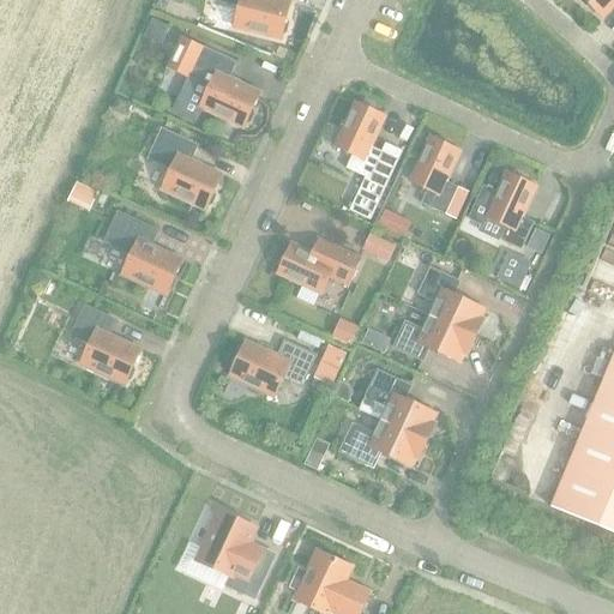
[(234,28),(281,40),(282,35),(286,32),(288,24),(286,20),(290,2),(278,0),(217,0),(240,6),(234,28)]
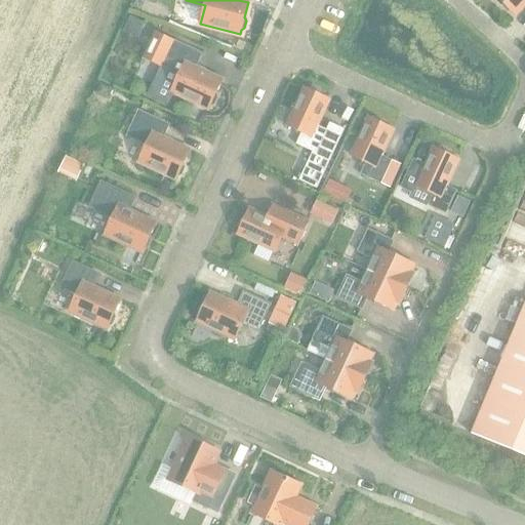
[(524,0),(495,0),(500,5),(505,5),(516,15),(524,4),(524,0)]
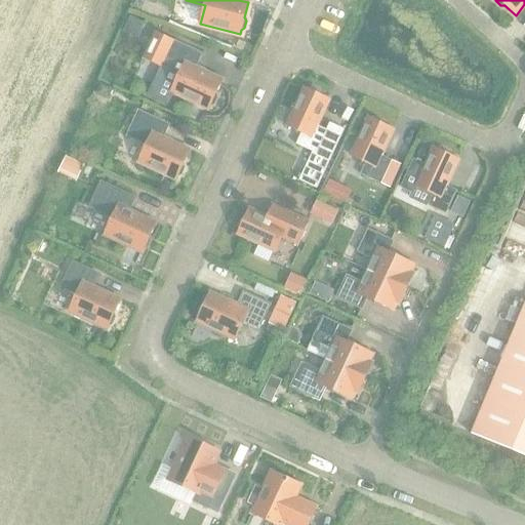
[(124,32),(138,39),(146,24),(131,16),(124,32)]
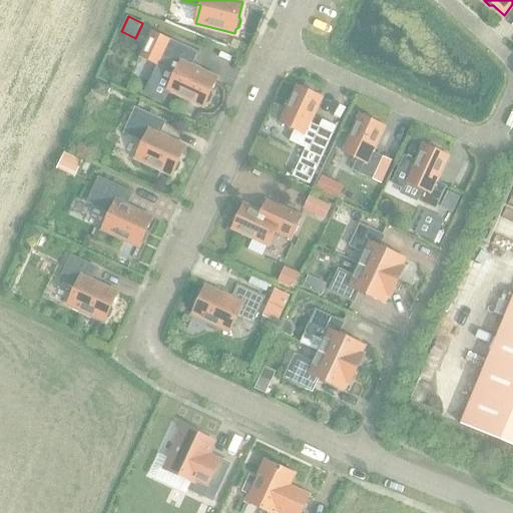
[(167,90),(203,107),(205,104),(208,102),(211,95),(210,92),(216,78),(190,66),(196,53),(151,33),(140,57),(175,73),(167,90)]
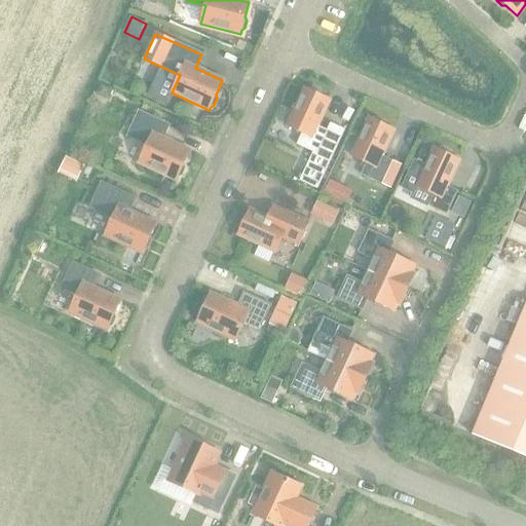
[(304,88),(288,126),(302,134),(297,145),(312,152),(299,181),(317,189),(344,129),(330,123),(327,130),(317,125),(329,100),(321,97),(318,92),(312,89),(308,90),(304,88)]
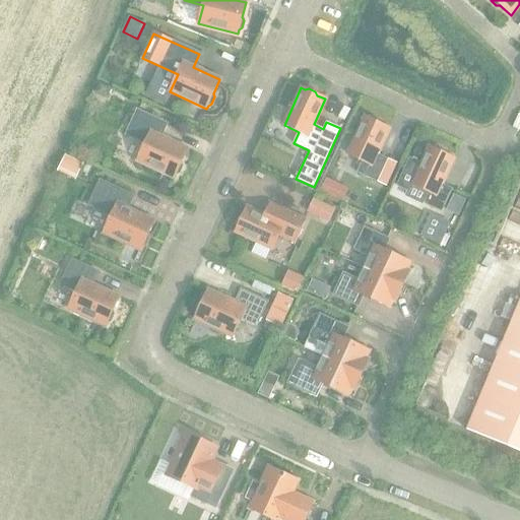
[(135,163),(172,180),(174,176),(179,174),(183,167),(181,163),(188,149),(160,137),(167,124),(137,111),(126,135),(144,143),(135,163)]
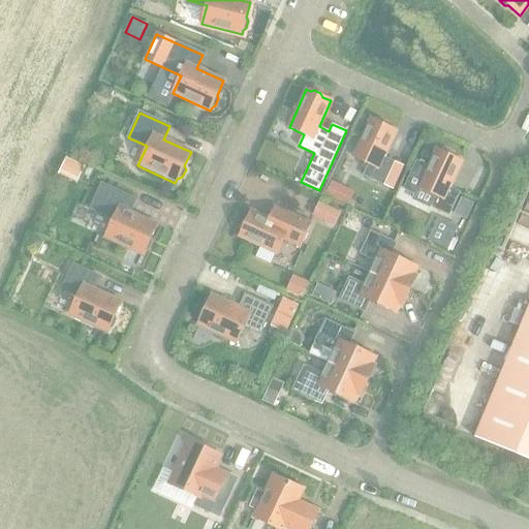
[(371,119),(353,157),(369,164),(363,176),(393,189),(403,165),(395,161),(383,156),(396,130),(386,127),(385,123),(378,120),(375,121),(371,119)]
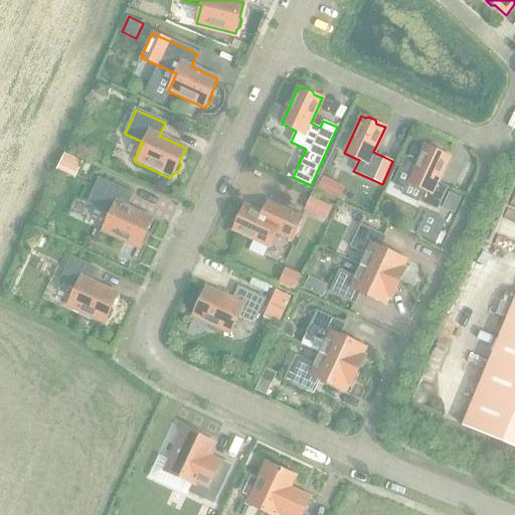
[(89,170),(96,153),(74,144),(67,161),(89,170)]
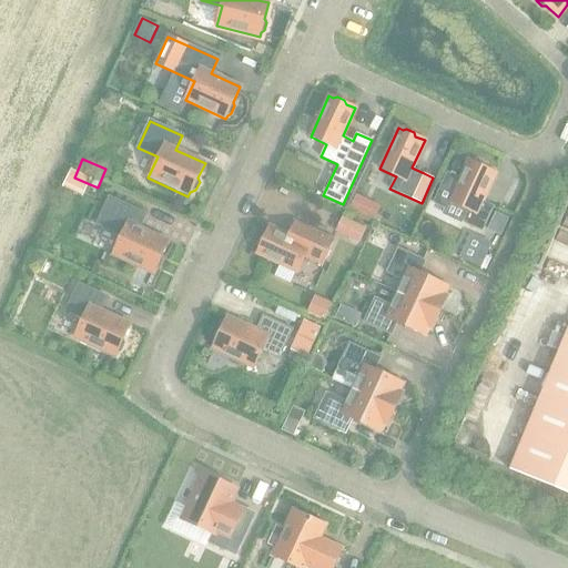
[(484,165),(477,162),(473,163),(468,161),(460,180),(446,173),(433,203),(447,210),(452,202),(466,209),(460,222),(483,232),(494,206),(482,201),(495,173),(486,169),(484,165)]
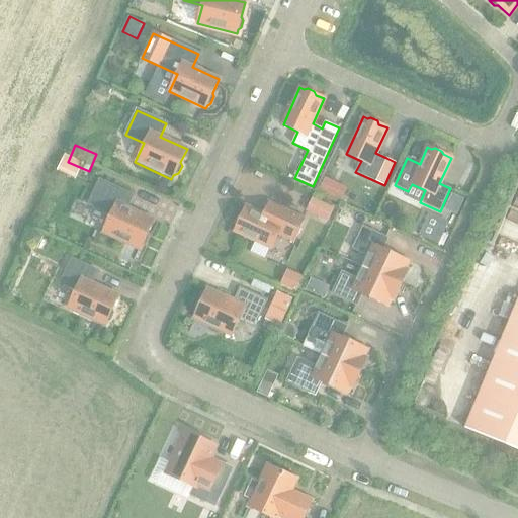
[(131,207),(136,196),(99,180),(86,206),(107,216),(99,235),(140,252),(156,220),(131,207)]
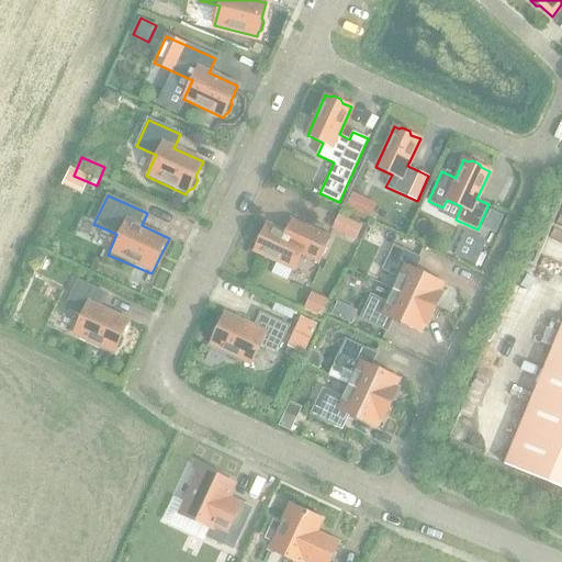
[(388,224),(405,232),(413,217),(395,209),(388,224)]
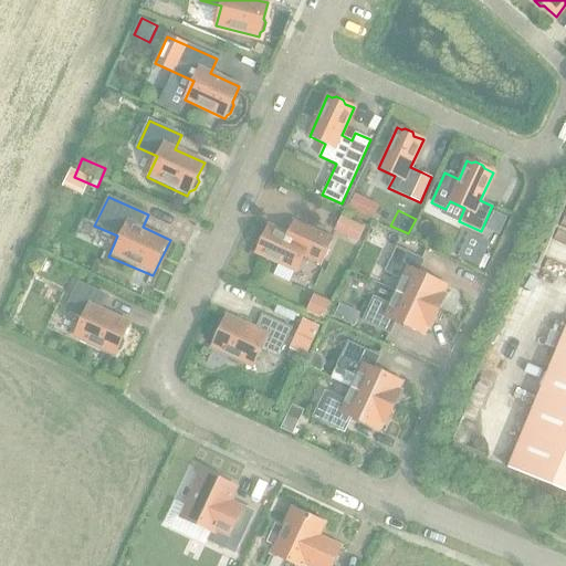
[(335,231),(358,242),(366,228),(342,217),(335,231)]
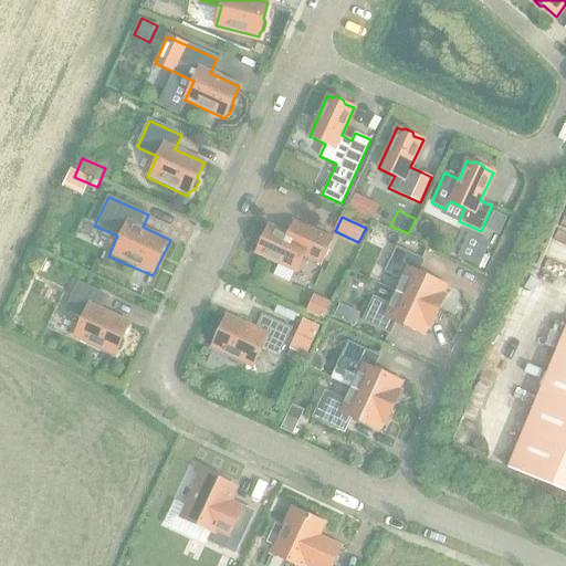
[(259,249),(257,253),(279,263),(273,275),(289,283),(295,271),(296,272),(304,255),(321,263),(332,239),(294,222),(287,236),(269,227),(264,236),(260,238),(257,244),(259,249)]
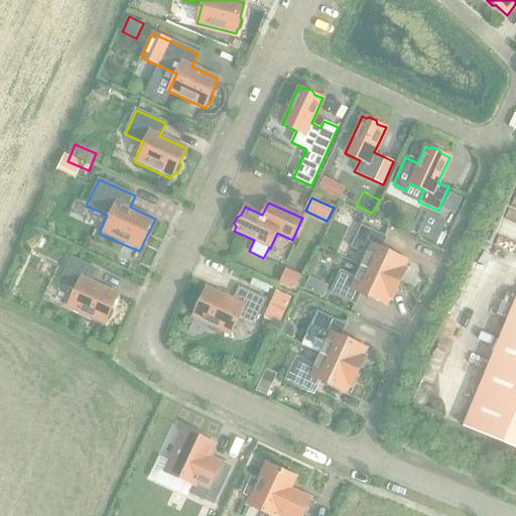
[(409,234),(425,241),(434,222),(418,215),(409,234)]
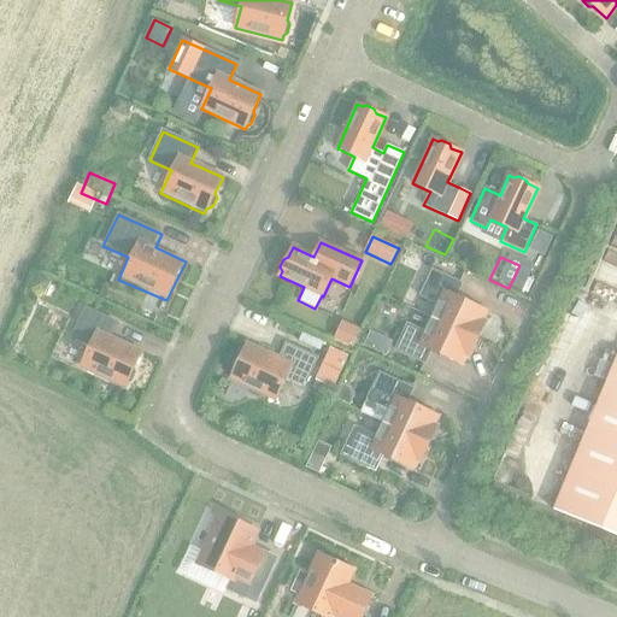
[(432,318),(477,340),(486,322),(482,321),(486,312),(454,298),(460,285),(433,271),(421,297),(439,305),(432,318)]
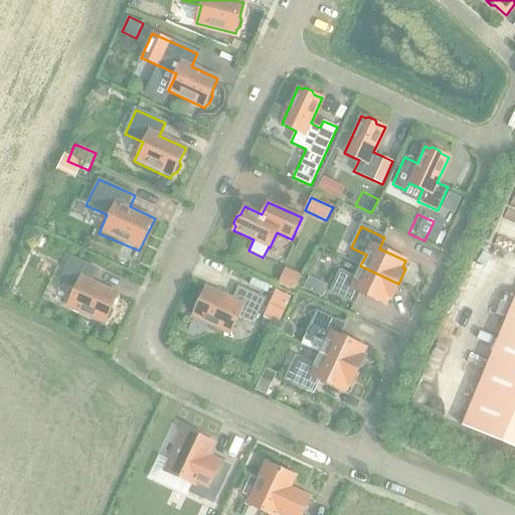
[(64,254),(53,279),(76,290),(68,307),(105,324),(107,320),(110,319),(113,312),(112,309),(118,295),(92,283),(97,270),(64,254)]
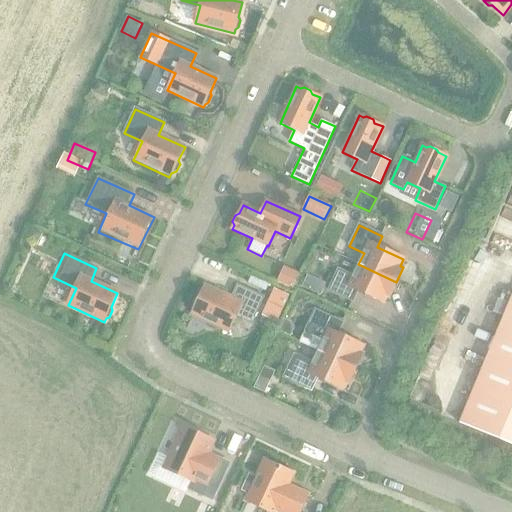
[(389,297),(396,282),(358,264),(352,276),(338,270),(329,290),(352,301),(357,290),(383,302),(386,296),(389,297)]
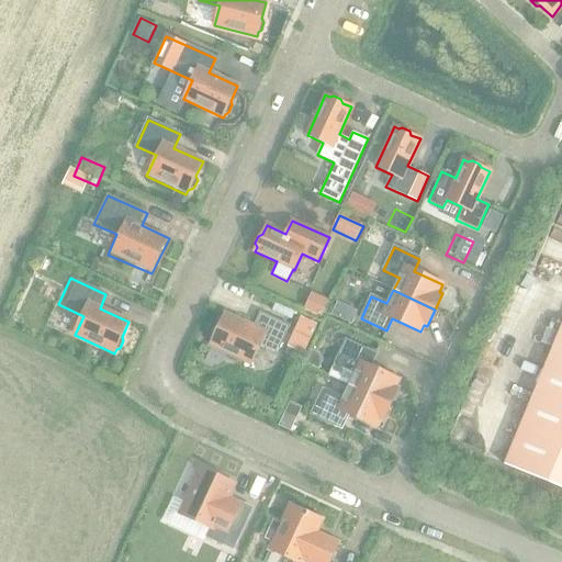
[(311,307),(299,336),(319,345),(332,316),(311,307)]
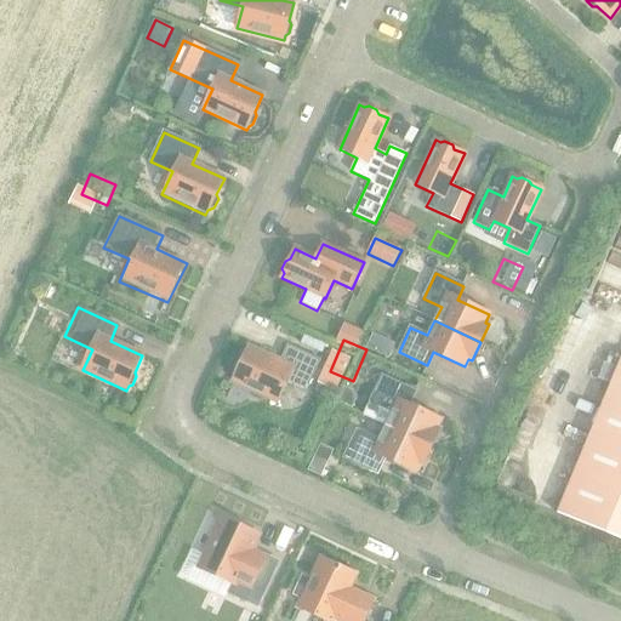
[(234,379),(233,382),(277,402),(286,381),(306,389),(319,360),(289,347),(281,362),(249,347),(241,364),(237,365),(233,374),(234,379)]
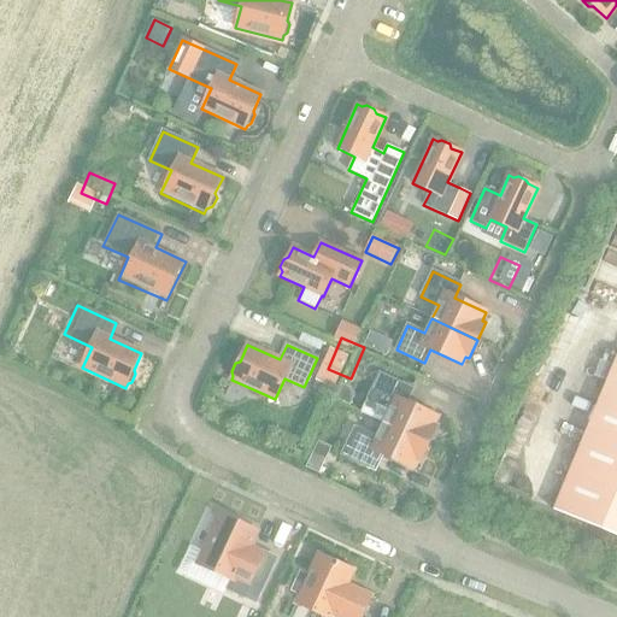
[(616,359),(554,512),(616,536),(616,359)]
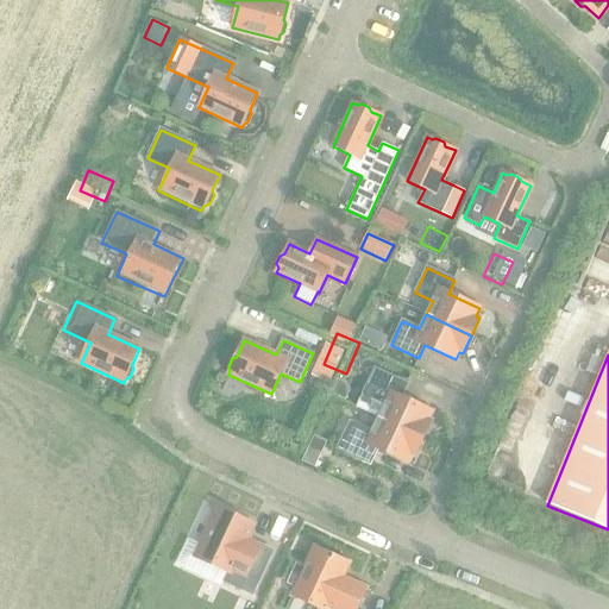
[(378,418),(424,439),(432,421),(428,420),(432,412),(401,397),(407,384),(375,369),(363,394),(384,403),(378,418)]
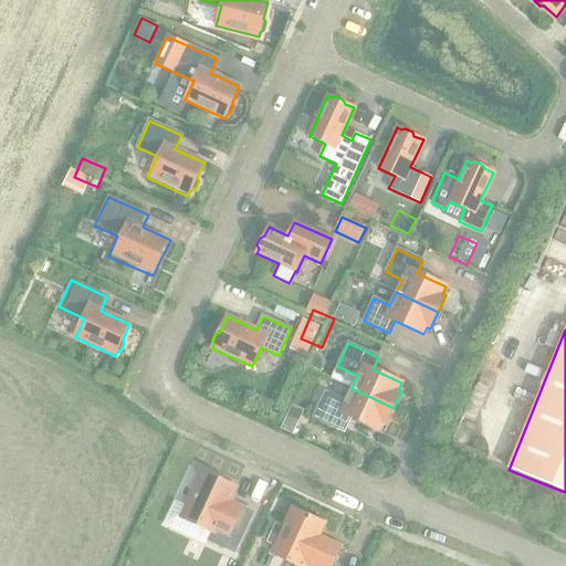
[(386,425),(394,408),(352,388),(345,401),(325,392),(314,417),(344,431),(350,417),(379,430),(383,423),(386,425)]
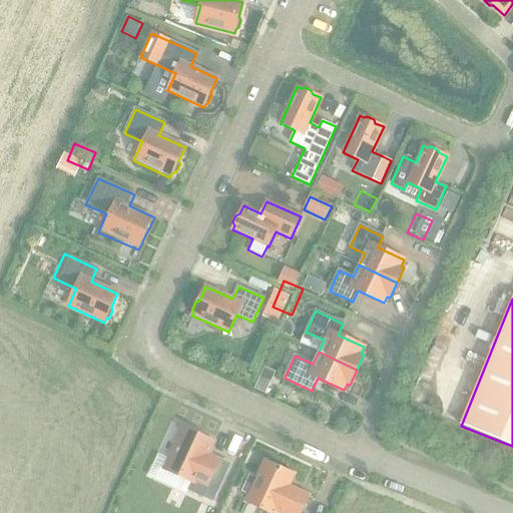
[(171,455),(164,470),(192,483),(189,490),(202,496),(213,501),(229,466),(218,461),(206,455),(212,441),(184,428),(184,429),(177,443),(173,444),(170,451),(171,455)]
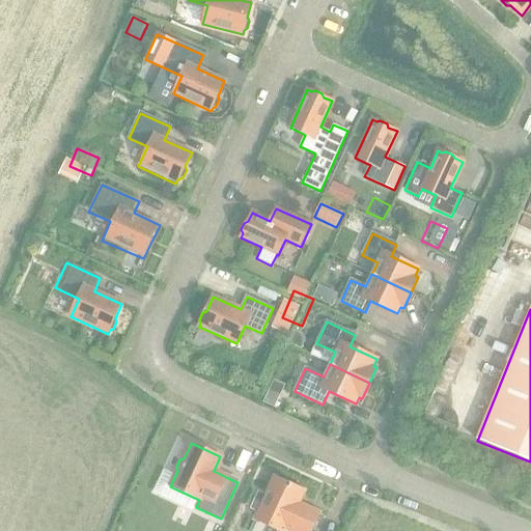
[(258,493),(251,508),(258,511),(254,520),(279,530),(285,530),(286,529),(291,530),(310,530),(319,513),(305,506),(304,509),(297,506),(304,491),(274,477),(266,496),(258,493)]
